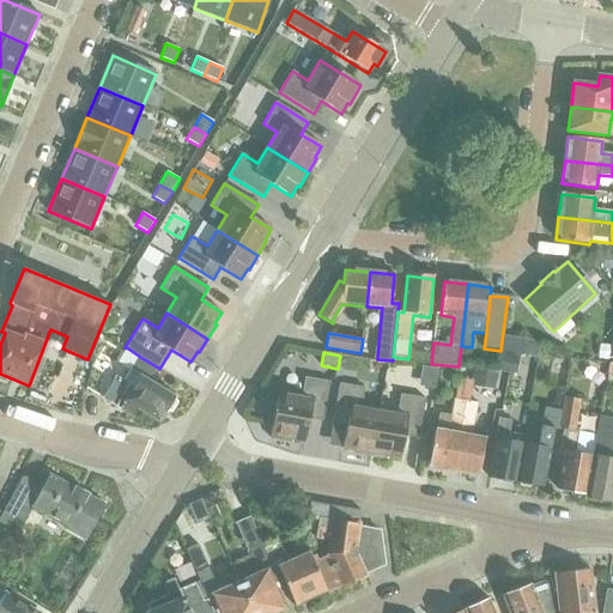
[(115,376),(102,398),(132,417),(138,408),(158,422),(163,412),(165,413),(176,396),(150,381),(153,376),(157,370),(158,368),(140,357),(123,382),(115,376)]
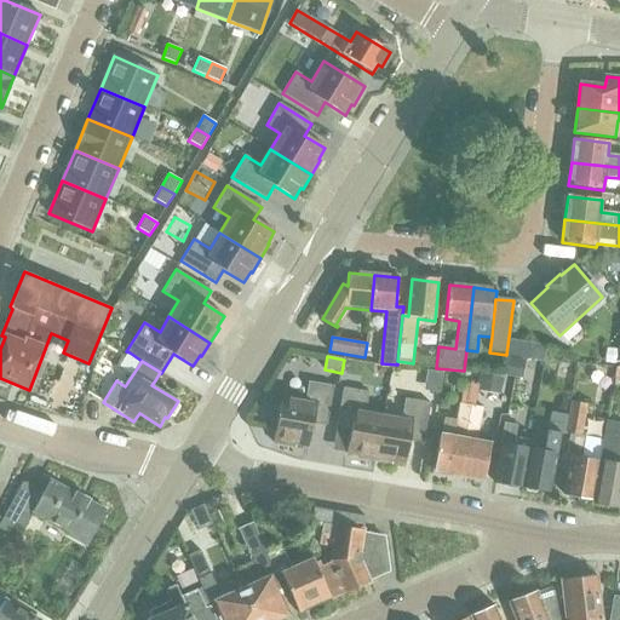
[(327,426),(334,386),(309,382),(305,400),(282,396),(273,443),(296,447),(296,445),(308,447),(313,424),(327,426)]
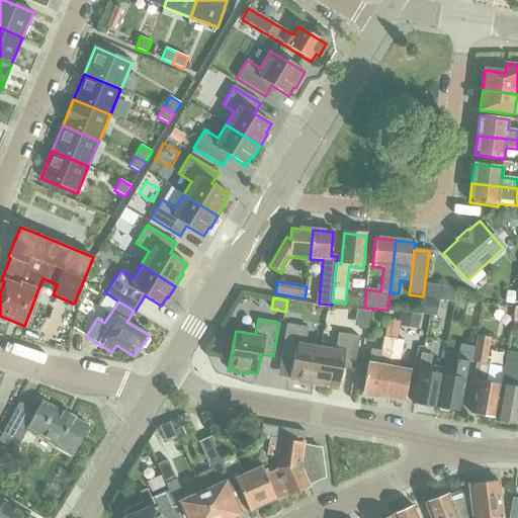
[(368,363),(362,394),(383,398),(394,340),(397,341),(401,322),(387,320),(379,365),(368,363)]
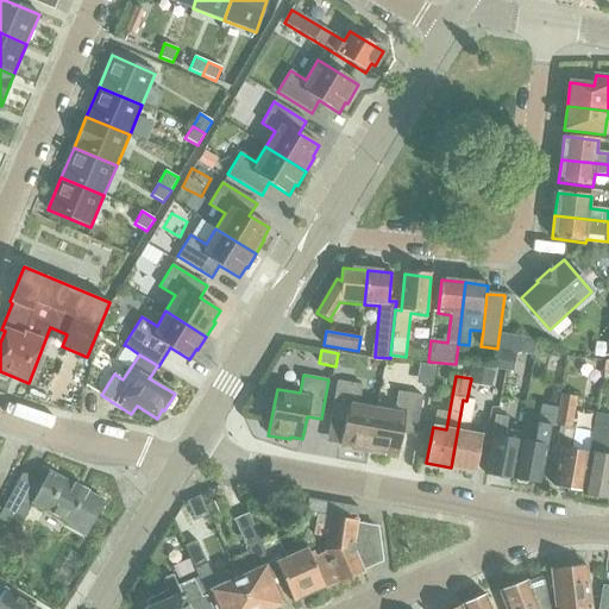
[(352,450),(369,453),(377,407),(359,403),(363,385),(338,381),(331,420),(345,422),(340,446),(352,449),(352,450)]
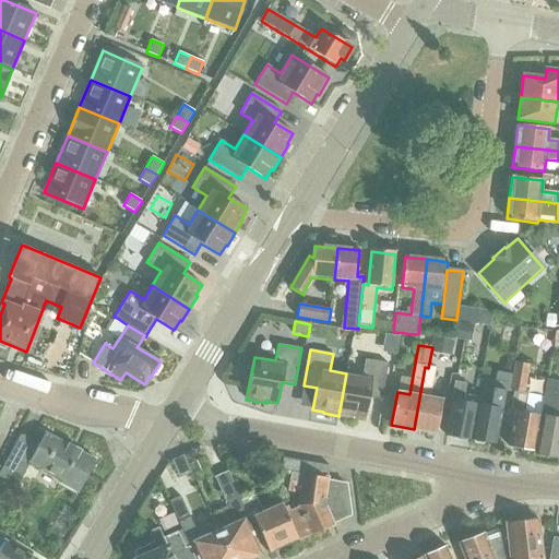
[(6,373),(50,390),(57,372),(11,357),(6,373)]
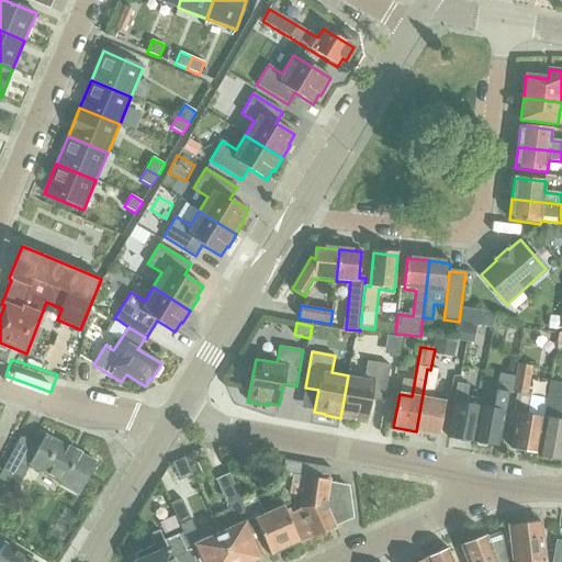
[(348,375),(340,418),(356,420),(356,418),(367,420),(371,400),(384,402),(391,366),(368,361),(364,378),(348,375)]
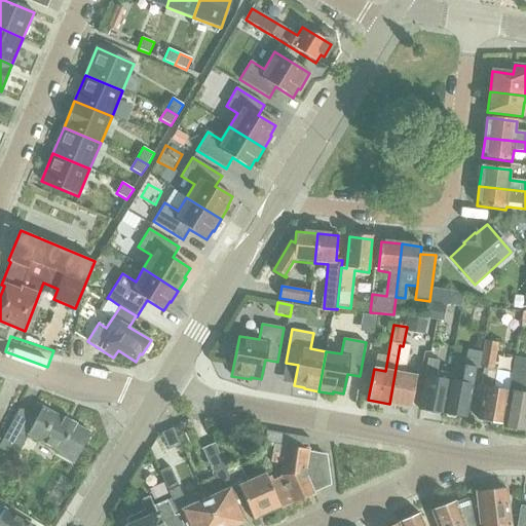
[(483,371),(478,402),(481,402),(478,419),(488,421),(490,425),(498,426),(501,424),(503,424),(509,392),(512,375),(496,372),(494,372),(499,343),(485,341),(483,352),(482,352),(479,370),(483,371)]
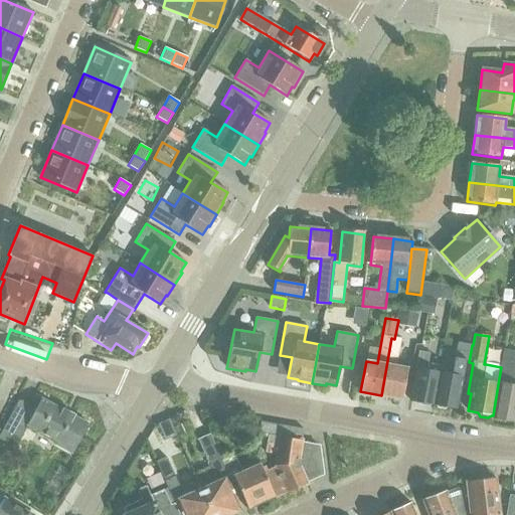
[(391,338),(381,395),(402,399),(408,368),(396,366),(401,340),(394,339),(391,338)]
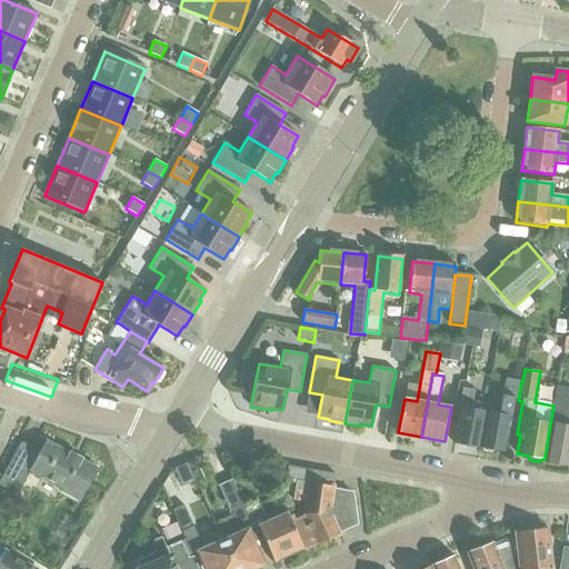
[(486,412),(479,447),(505,451),(513,399),(518,400),(521,381),(509,379),(508,387),(505,387),(500,415),(486,412)]
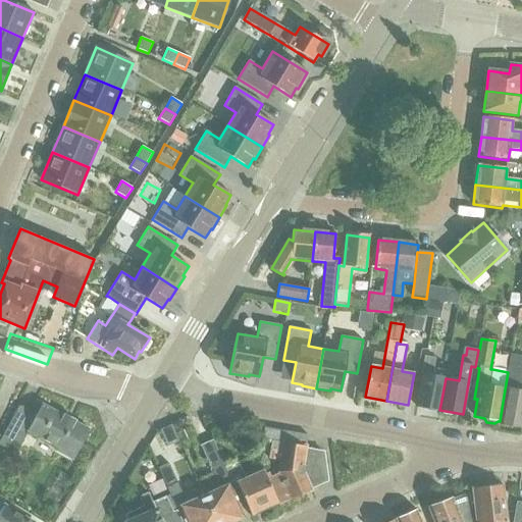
[(510,360),(508,372),(500,421),(499,424),(521,428),(521,427),(521,390),(521,392),(521,387),(521,356),(512,354),(510,360)]
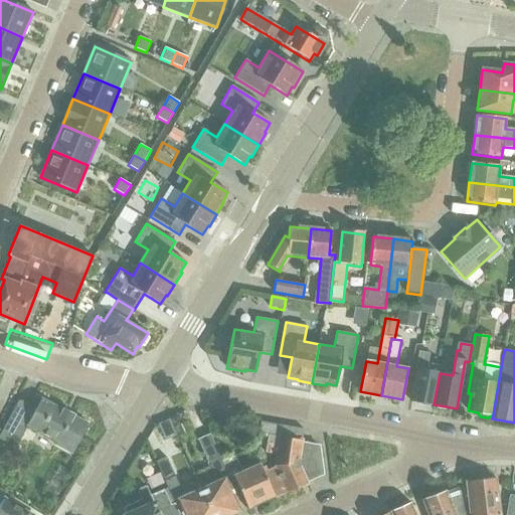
[(410,400),(434,404),(440,373),(426,371),(430,353),(418,351),(410,400)]
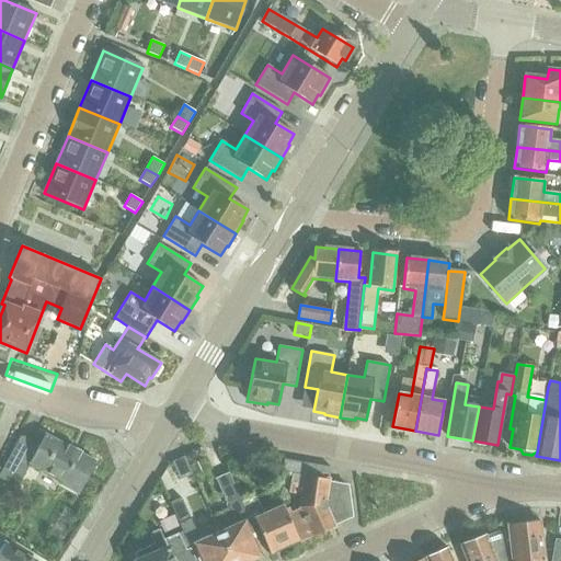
[(0,477),(19,488),(32,465),(64,481),(61,485),(78,494),(95,461),(45,434),(44,436),(37,433),(34,439),(21,436),(0,474),(0,477)]
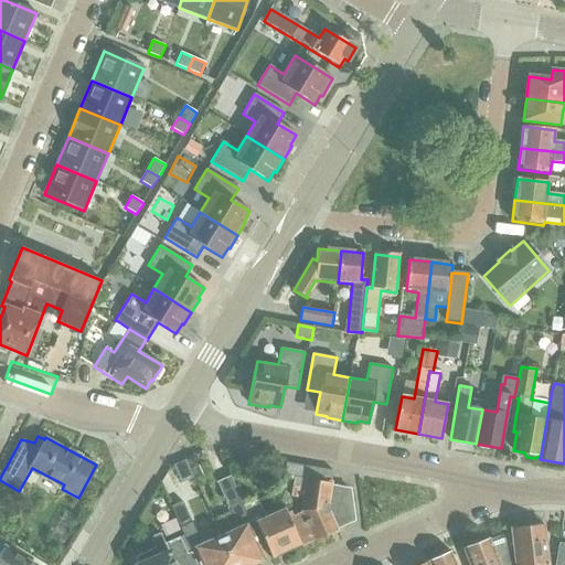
[(292,513),(287,514),(305,547),(337,533),(336,530),(352,522),(350,491),(331,488),(334,472),(287,464),(285,476),(295,477),(291,496),(304,498),(301,513),(294,516),(292,513)]
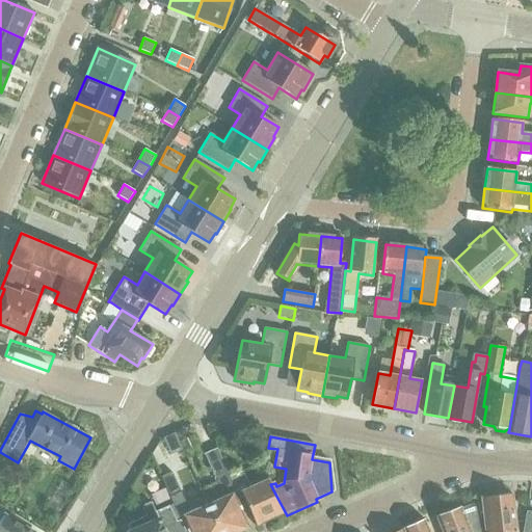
[(225,498),(208,505),(220,531),(236,531),(246,527),(232,495),(236,493),(229,477),(217,449),(207,453),(225,498)]
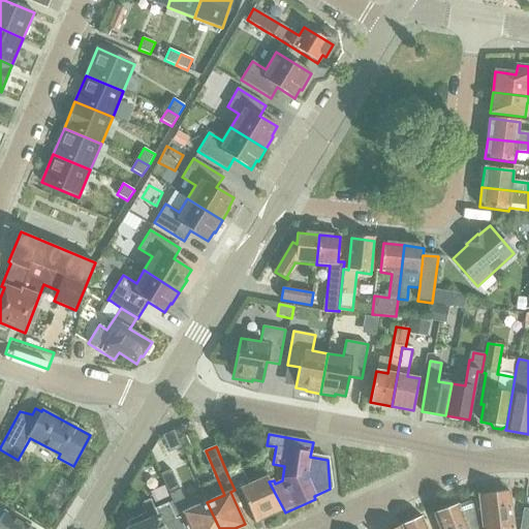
[(241,469),(227,474),(235,490),(239,488),(254,522),(266,517),(267,520),(285,512),(269,481),(267,477),(251,484),(251,481),(246,484),(241,469)]
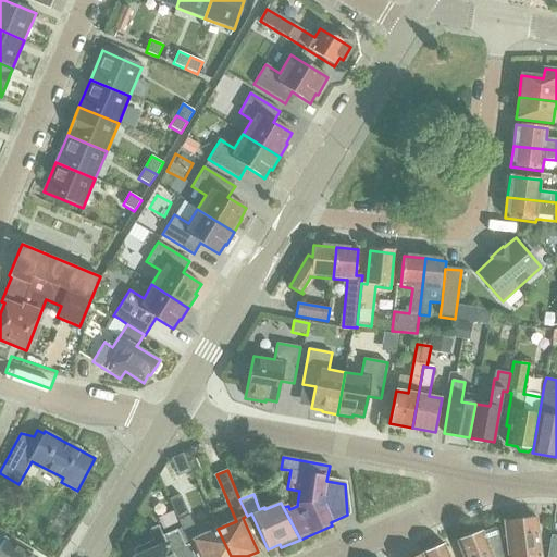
[(231,556),(218,529),(198,536),(180,495),(169,499),(187,543),(192,541),(198,556),(231,556)]
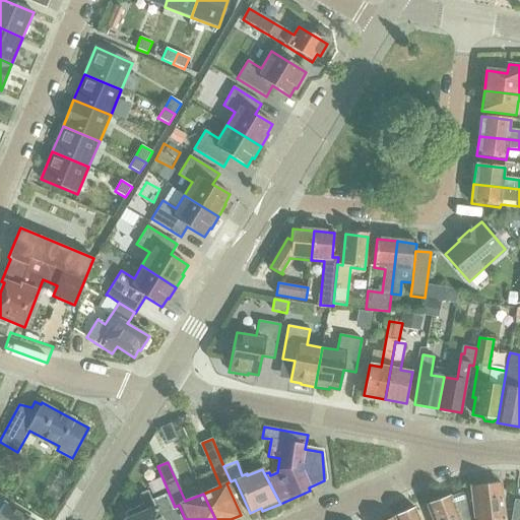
[(504,519),(500,484),(470,488),(474,519),(504,519)]
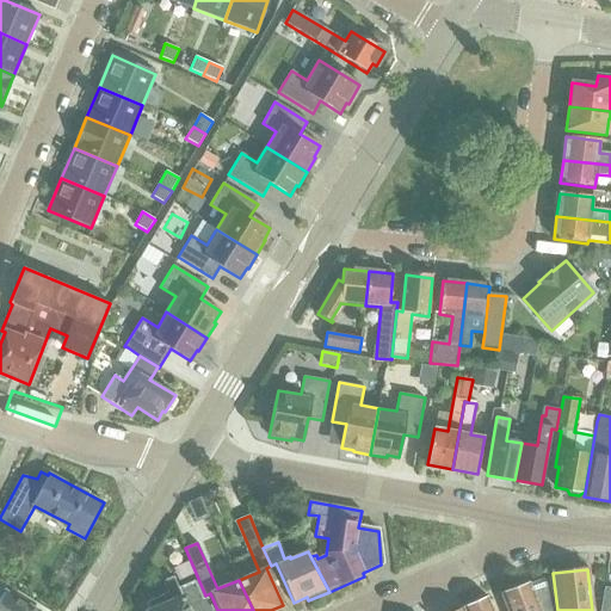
[(168,594),(147,603),(149,610),(211,610),(207,599),(203,602),(195,582),(179,590),(173,578),(162,582),(168,594)]
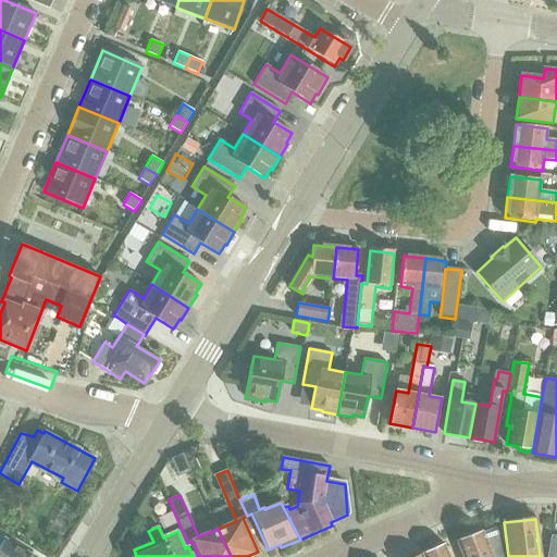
[(460,542),(457,543),(461,556),(503,556),(497,528),(472,536),(469,535),(460,539),(460,542)]
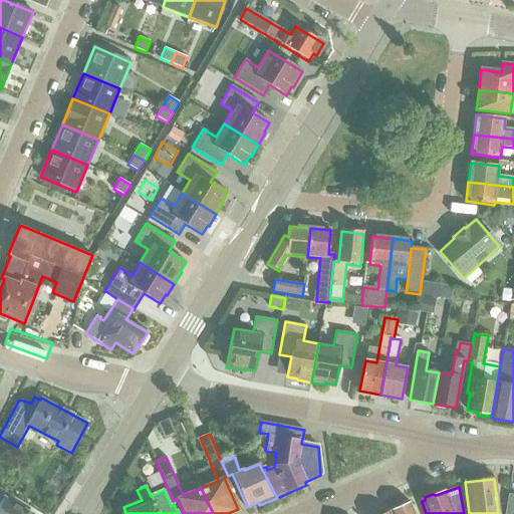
[(513,513),(513,496),(508,496),(504,513),(513,513)]
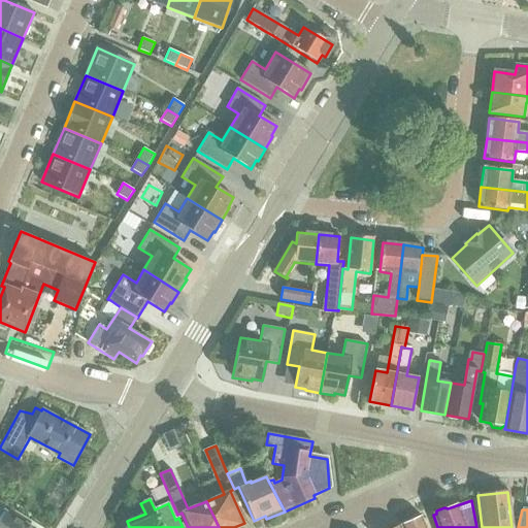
[(0,527),(30,527),(4,512),(0,518),(0,527)]
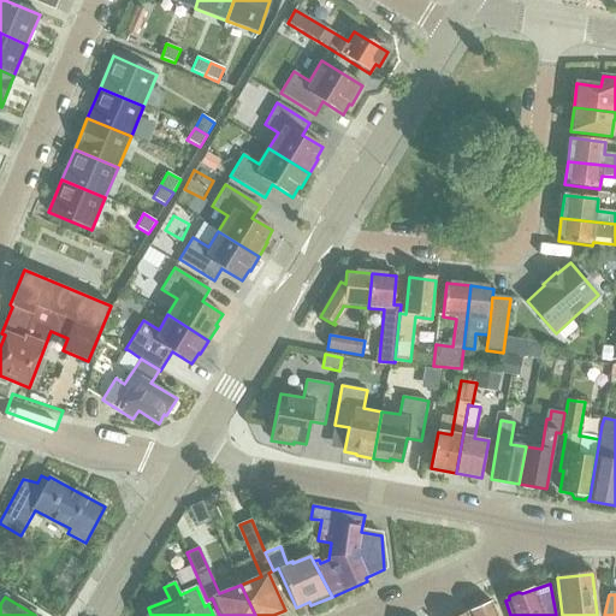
[(496,615),(492,605),(467,615),(496,615)]
